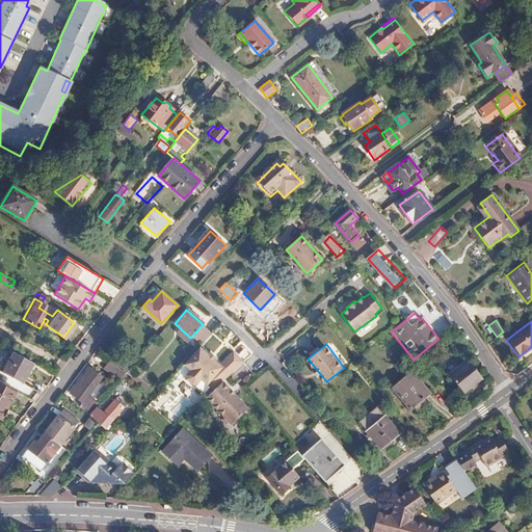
[(174,375),(178,379),(204,349),(200,345),(174,375)]
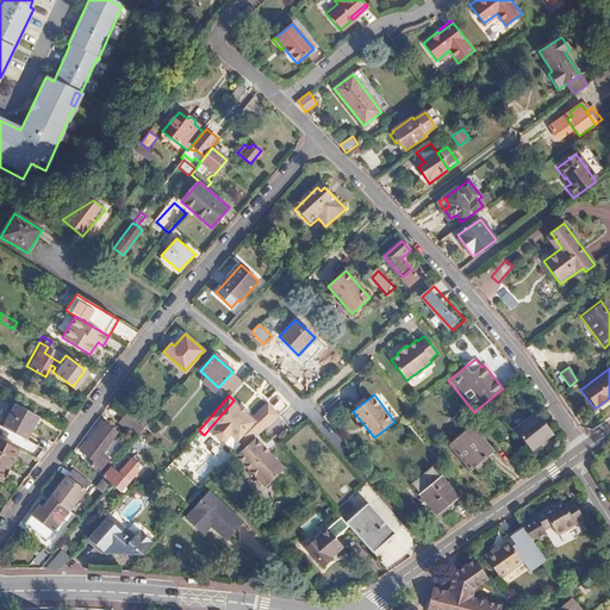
[(237,404),(234,400),(204,435),(205,436),(200,441),(199,447),(206,453),(212,453),(217,448),(222,453),(269,405),(266,402),(250,417),(244,411),(237,404)]
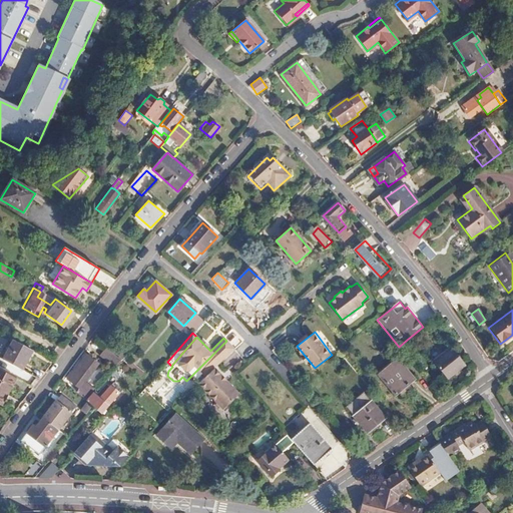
[(202,337),(199,340),(205,346),(208,344),(202,337)]
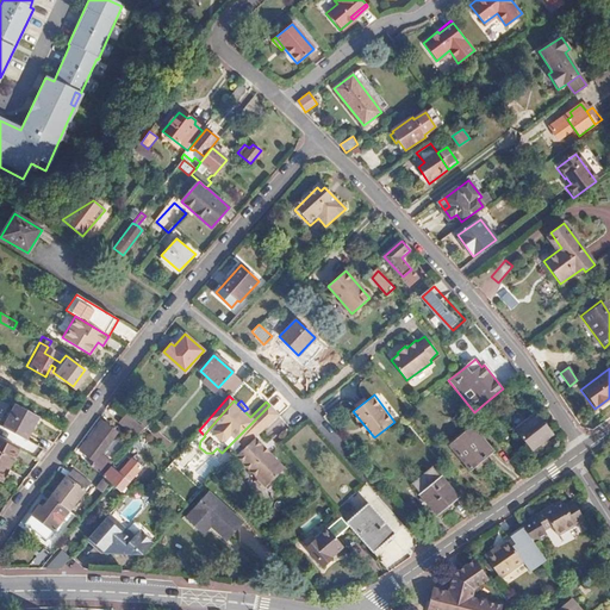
[(37,416),(14,404),(2,427),(25,440),(37,416)]
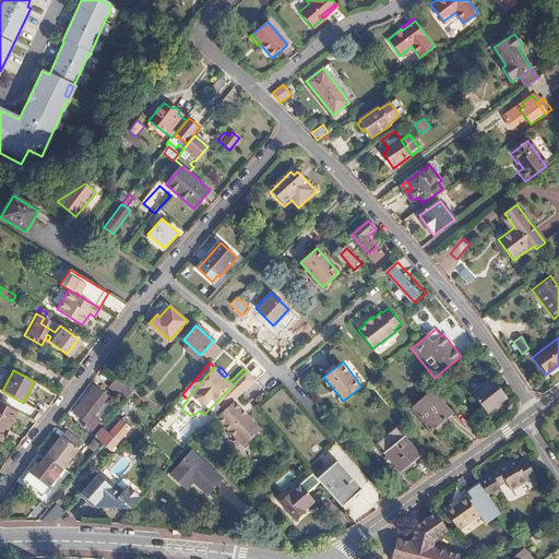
[(256,380),(247,371),(203,415),(211,423),(216,418),(234,401),(256,380)]
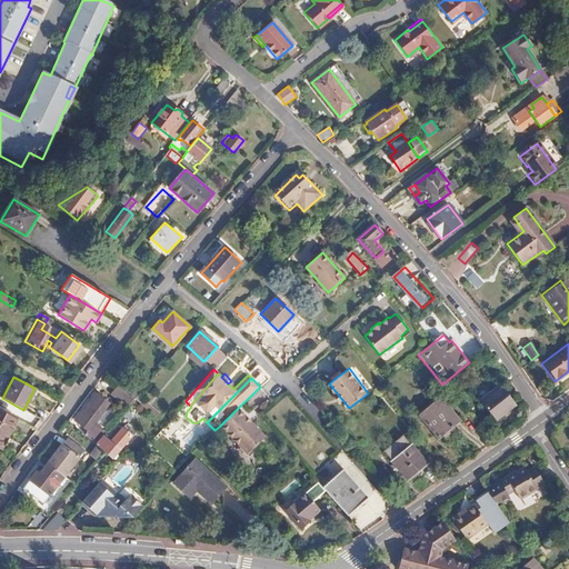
[(128,386),(123,390),(135,399),(136,398),(139,395),(128,386)]
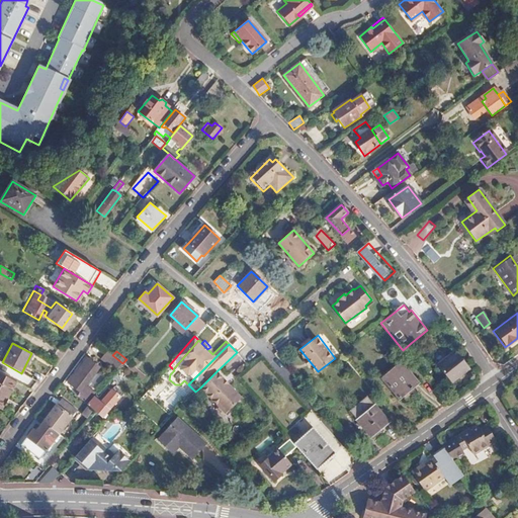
[(458,353),(440,368),(452,384),(470,369),(458,353)]
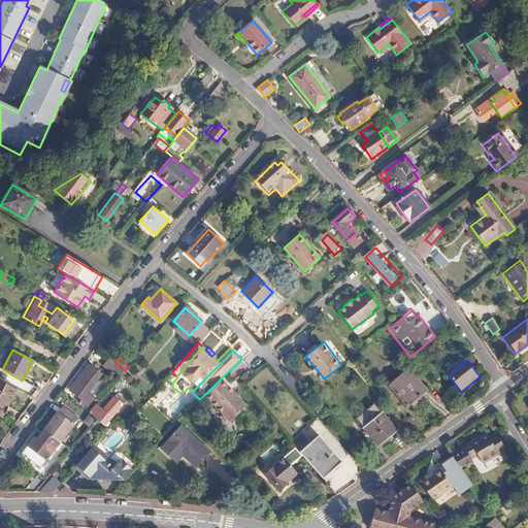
[(90,372),(85,369),(69,390),(81,399),(78,403),(88,410),(96,401),(87,393),(101,374),(94,368),(90,372)]
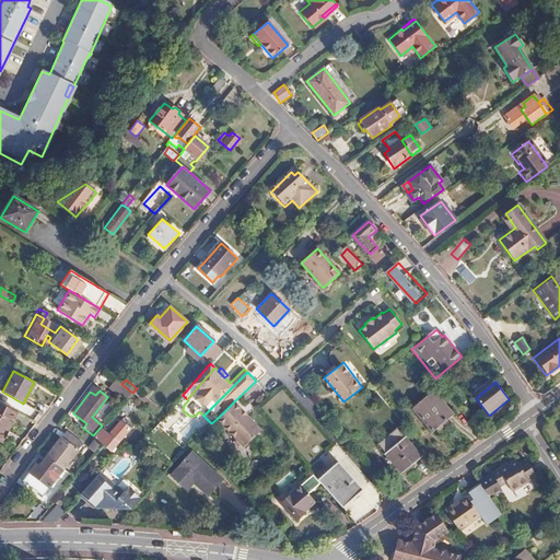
[(132,393),(129,396),(151,413),(154,409),(151,407),(133,392),(132,393)]
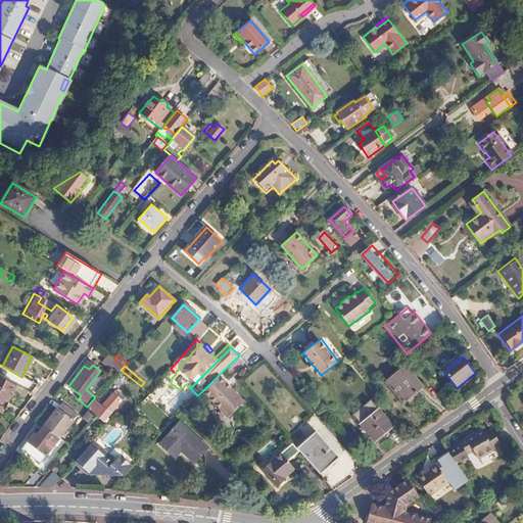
[(398,370),(385,380),(402,401),(422,386),(411,372),(405,377),(398,370)]
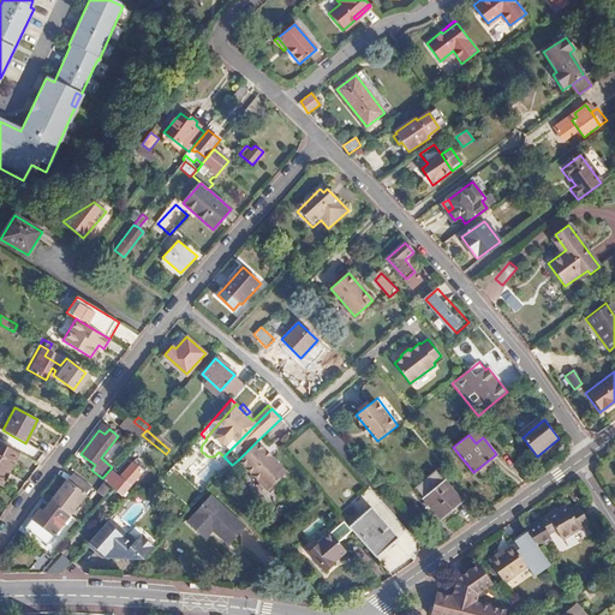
[(179,439),(177,436),(166,447),(169,449),(179,439)]
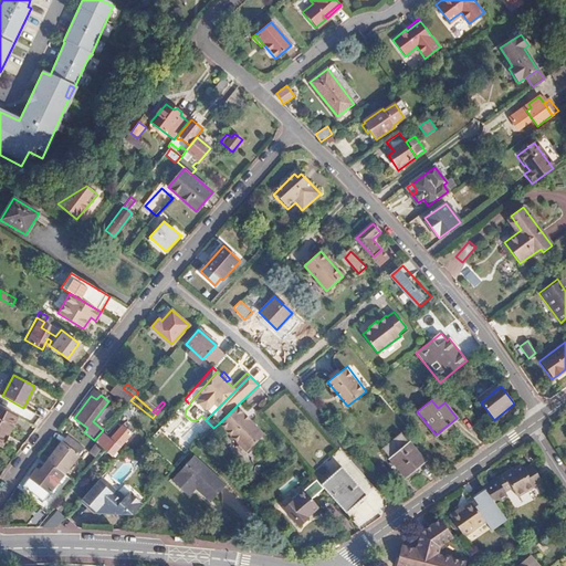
[(237,406),(219,423),(237,442),(237,446),(241,450),(244,449),(247,451),(263,435),(249,418),(247,420),(242,416),(244,413),(237,406)]
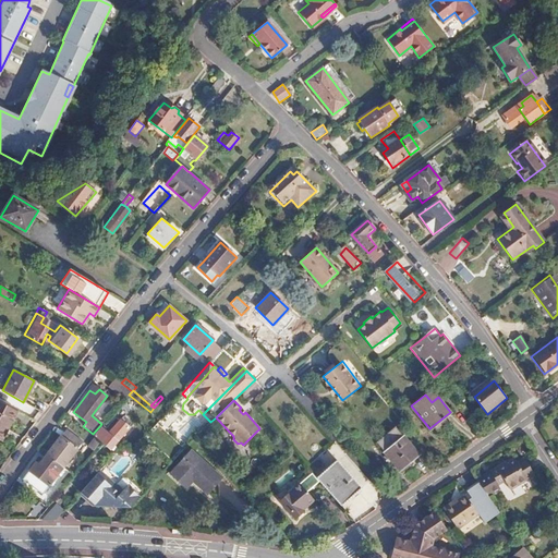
[(0,439),(16,412),(0,402),(0,439)]
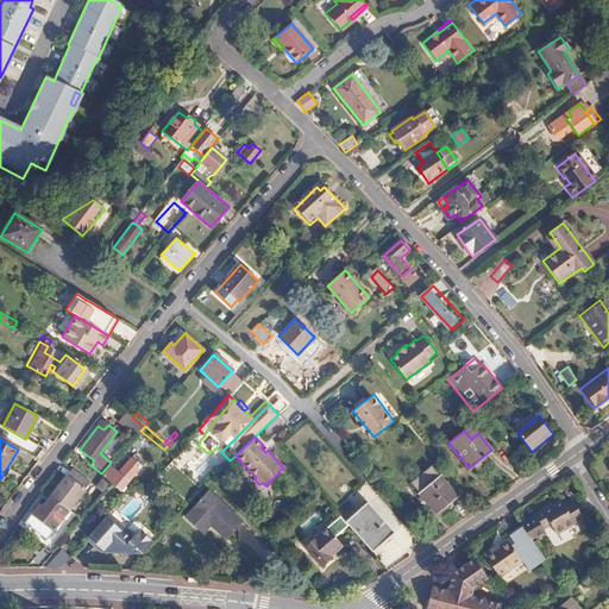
[(114,470),(110,466),(102,475),(111,482),(120,490),(139,468),(131,459),(125,465),(121,463),(114,470)]
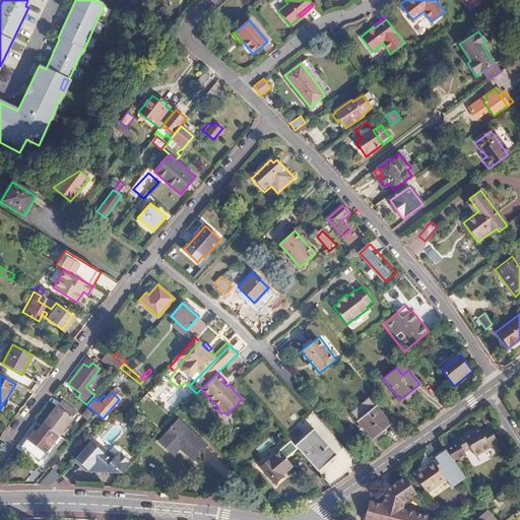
[(369,397),(351,411),(373,439),(390,424),(369,397)]
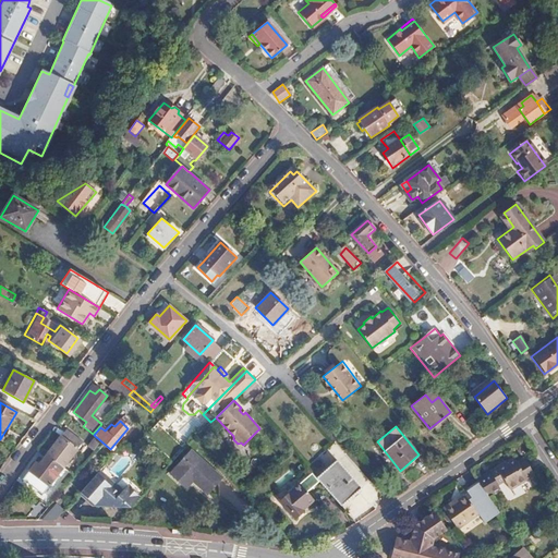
[(81,441),(67,429),(47,456),(62,468),(76,449),(76,448),(81,441)]
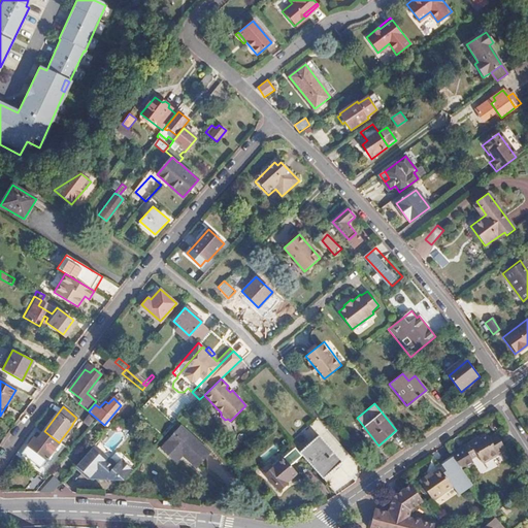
[(180,428),(161,450),(172,459),(177,453),(194,468),(208,454),(180,428)]
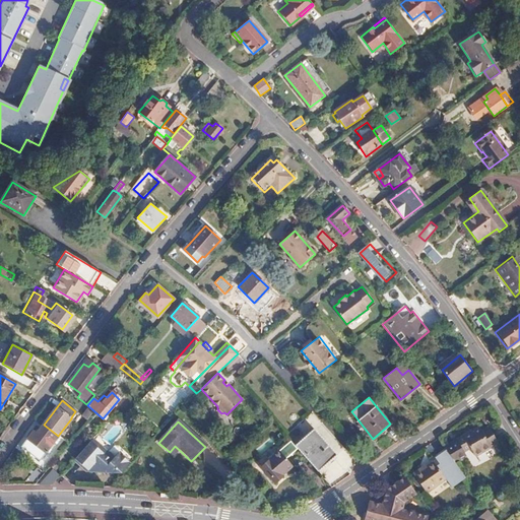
[(58,436),(44,425),(37,434),(33,432),(26,440),(45,454),(58,436)]
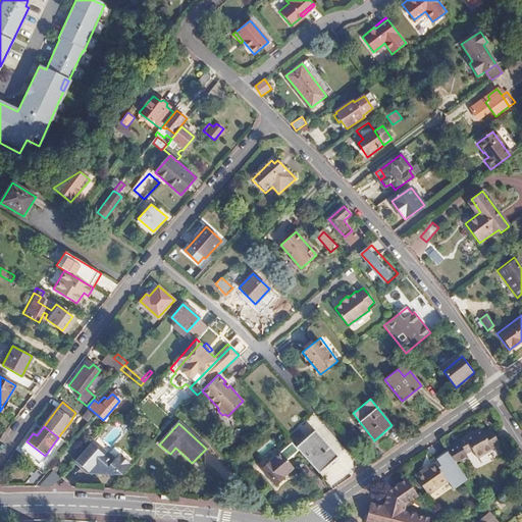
[(486,433),(484,429),(449,450),(459,464),(471,457),(469,453),(475,450),(480,458),(502,446),(493,430),(486,433)]
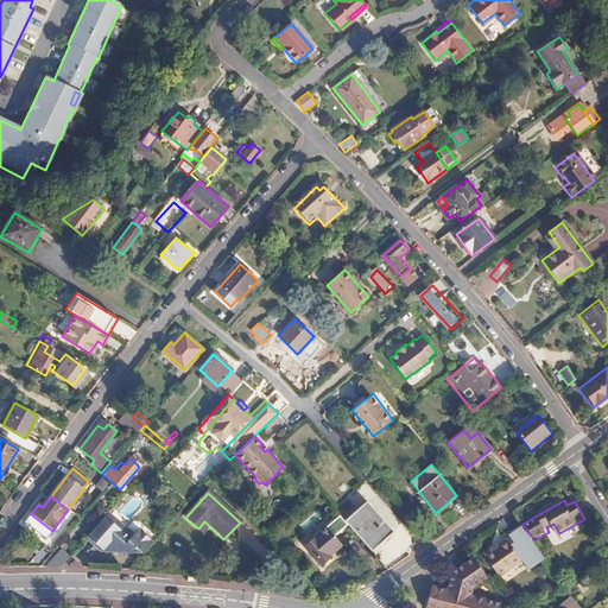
[(367,501),(344,521),(371,551),(393,531),(367,501)]
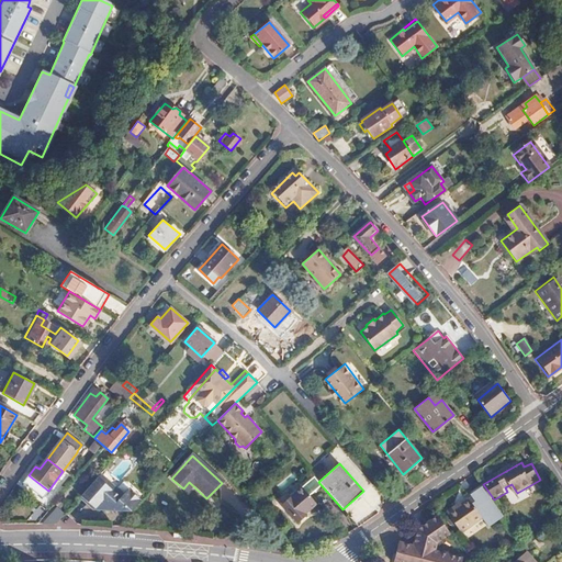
[(102,472),(99,475),(121,495),(124,492),(102,472)]
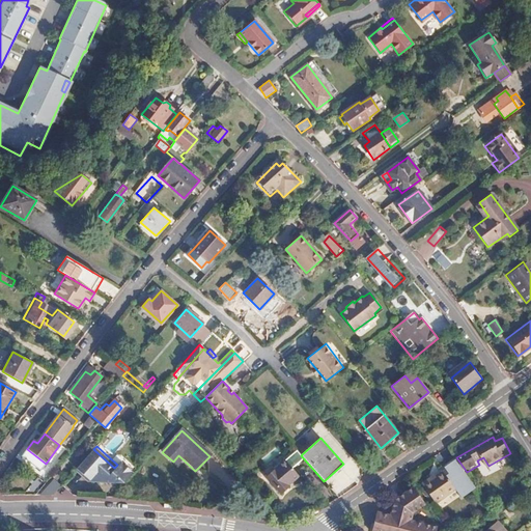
[(93,449),(76,470),(88,480),(90,478),(96,482),(112,483),(117,477),(119,479),(120,478),(124,482),(135,471),(122,459),(117,465),(114,468),(93,449)]
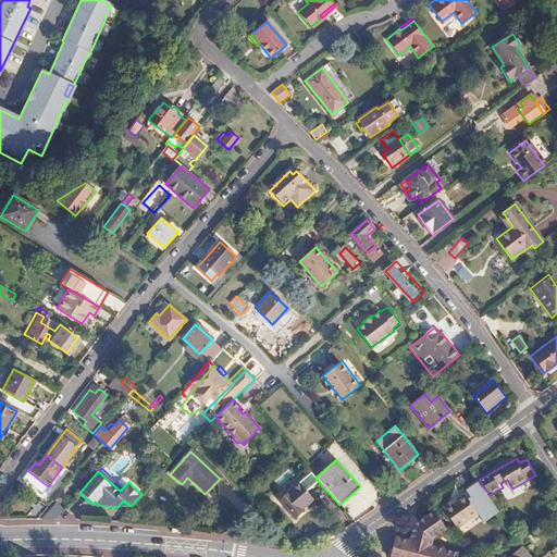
[(304,479),(280,500),(297,519),(321,498),(304,479)]
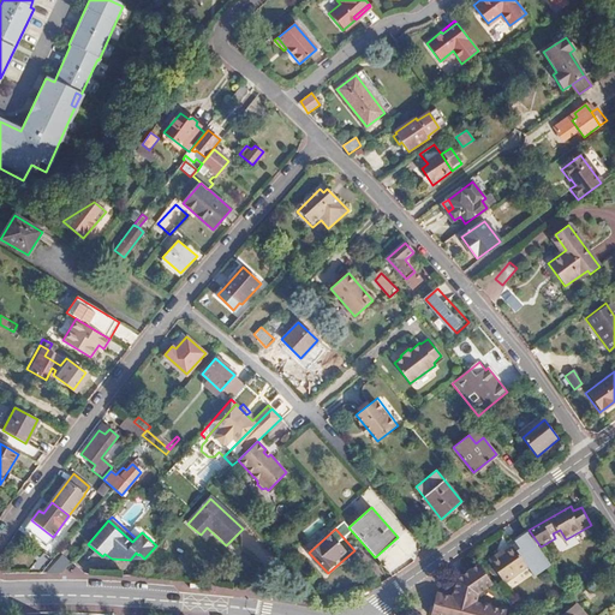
[(238,543),(267,569),(276,560),(246,532),(232,548),(233,549),(238,543)]
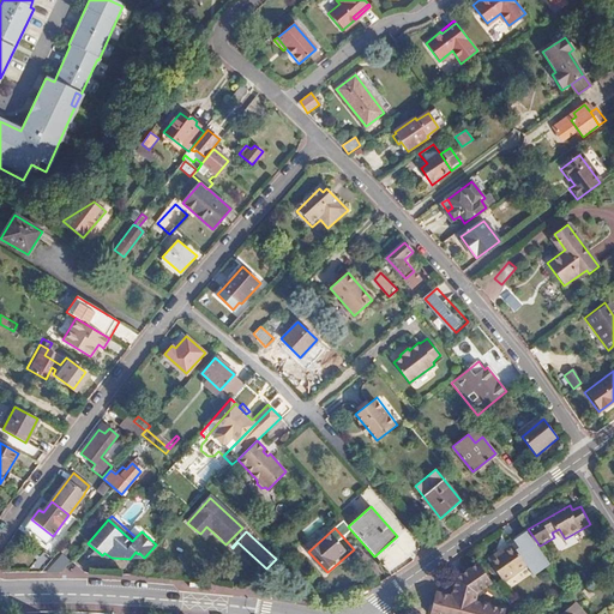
[(499,553),(491,559),(506,582),(529,566),(516,545),(507,551),(500,555),(499,553)]
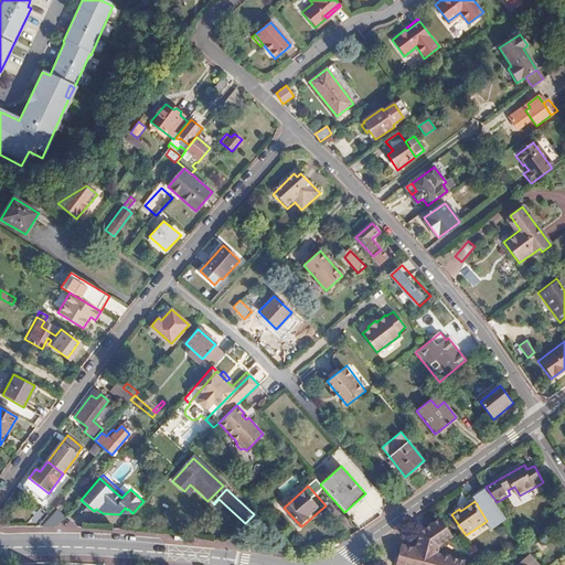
[(48,514),(40,509),(23,526),(38,526),(48,514)]
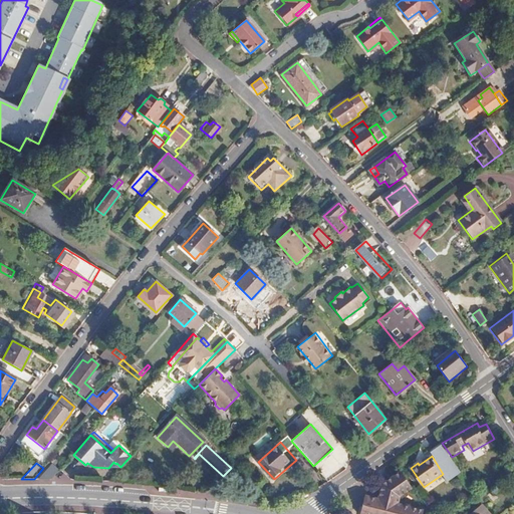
[(59,471),(52,464),(39,479),(51,479),(59,471)]
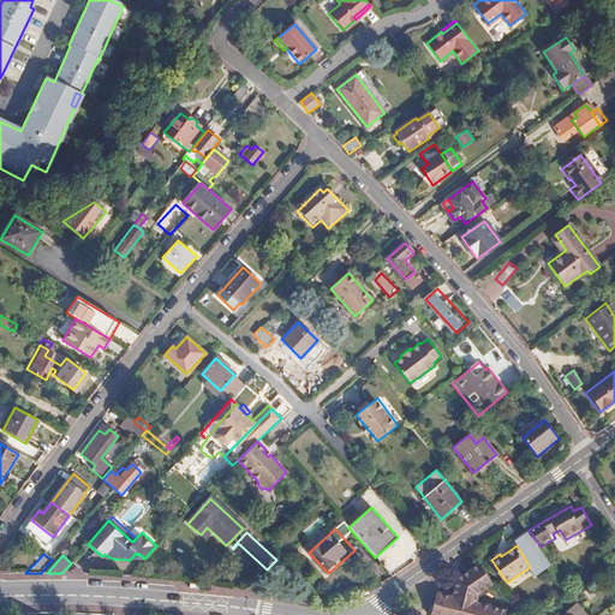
[(479,565),(469,572),(483,592),(494,585),(479,565)]
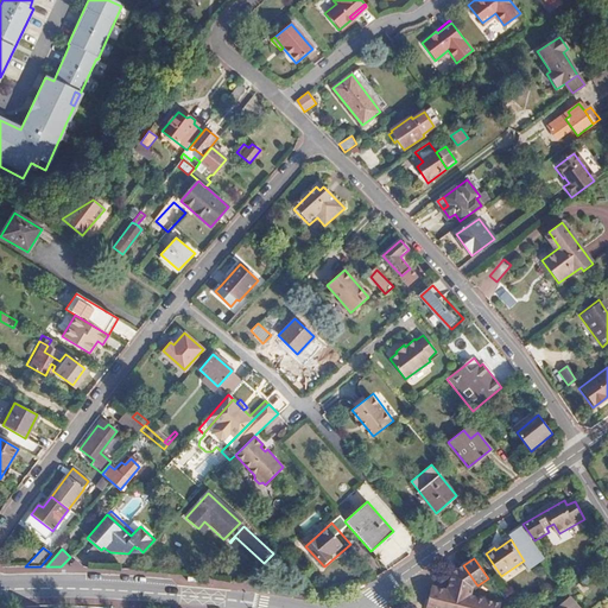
[(447,590),(432,587),(426,607),(492,607),(487,601),(473,596),(474,588),(477,586),(463,565),(450,574),(447,590)]
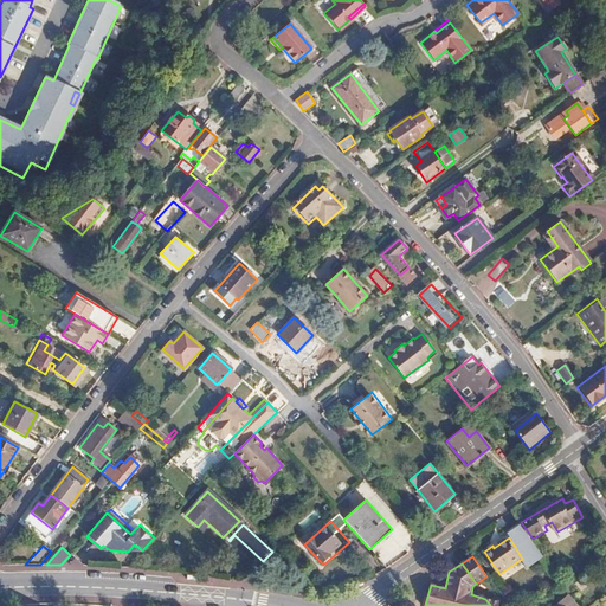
[(592,605),(581,592),(565,605),(592,605)]
